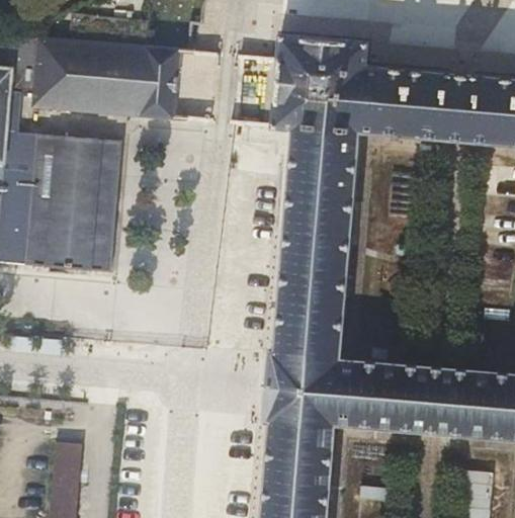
[(188,31),(188,0),(159,0),(158,31),(188,31)]
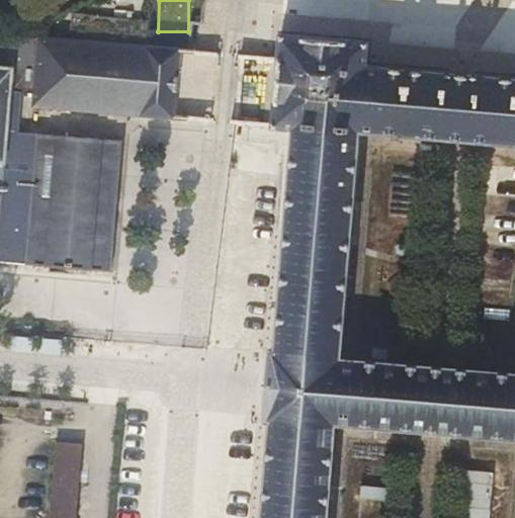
[(99,17),(96,42),(143,47),(146,20),(99,17)]
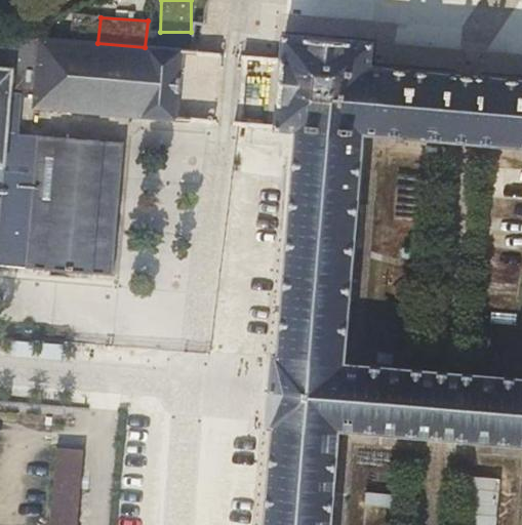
[(0,267),(109,276),(120,142),(4,133),(9,68),(12,36),(0,34),(0,267)]
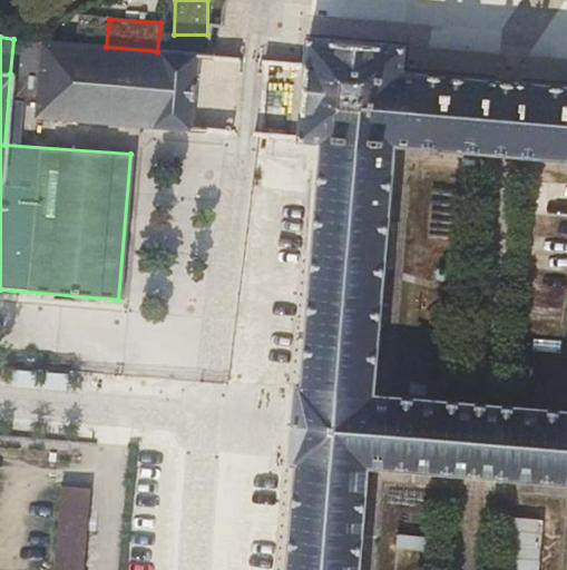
[(306,39),(304,62),(296,138),(320,140),(299,385),(294,385),(294,391),(290,459),(289,459),(289,463),(293,463),(284,569),(566,569),(566,86),(400,71),(401,53),(401,48),(306,39)]
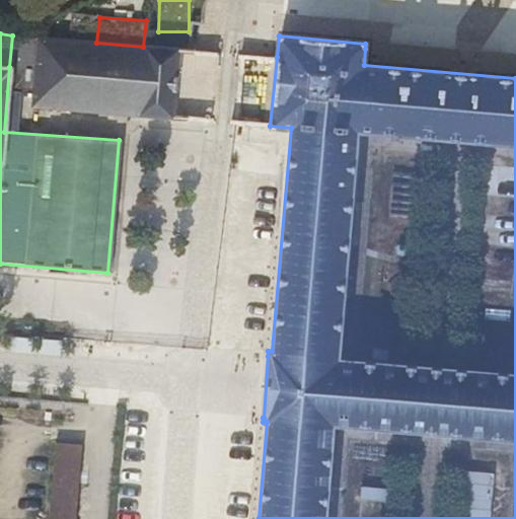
[(176,50),(143,47),(96,43),(38,38),(31,106),(136,116),(169,118),(176,50)]
